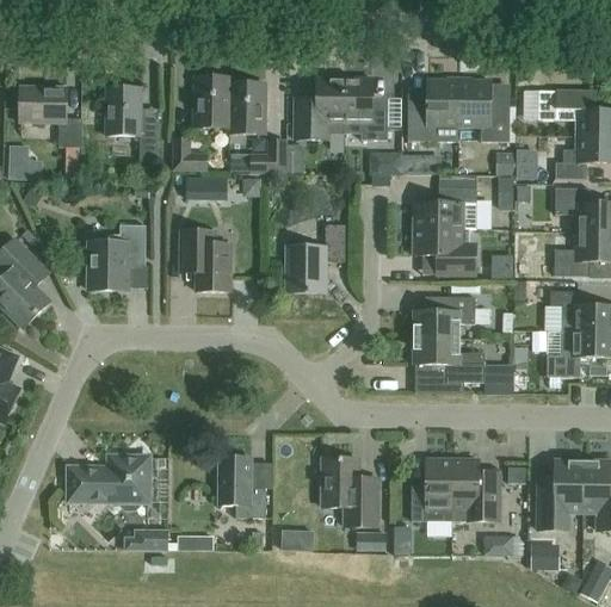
[(392,90),(390,64),(380,64),(381,90),(392,90)]
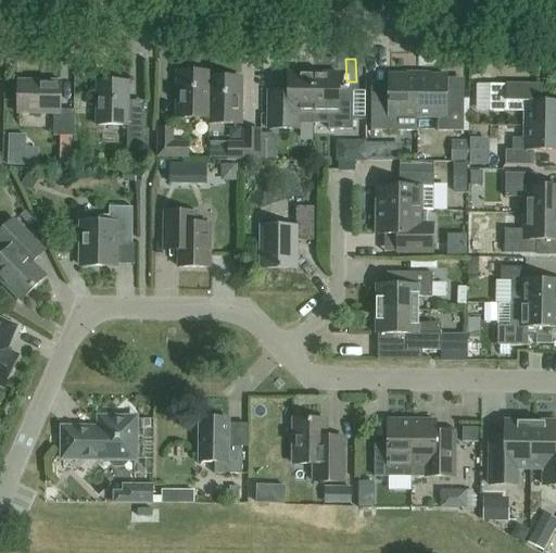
[(209,121),(210,70),(178,68),(177,115),(209,115),(209,121)]
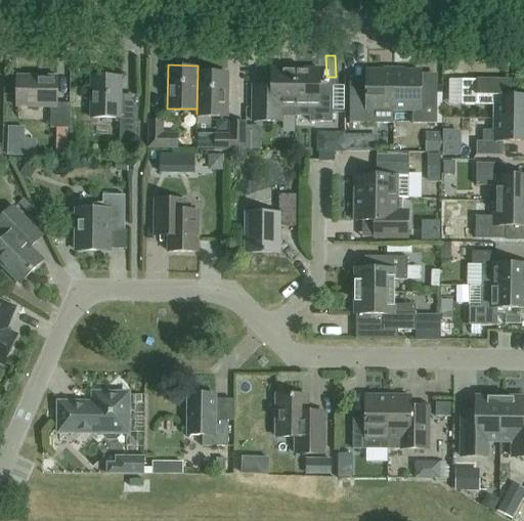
[(198,66),(197,114),(227,115),(227,71),(198,71),(199,66),(198,66)]
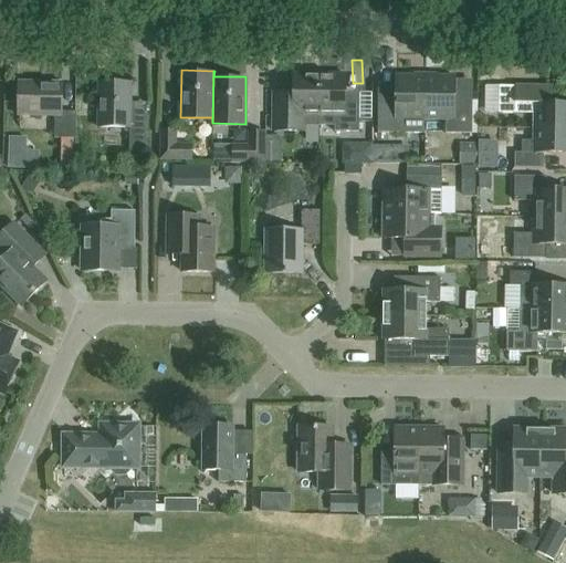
[(320,112),(320,72),(293,72),(293,101),(280,101),(280,128),(304,128),(304,112),(320,112)]
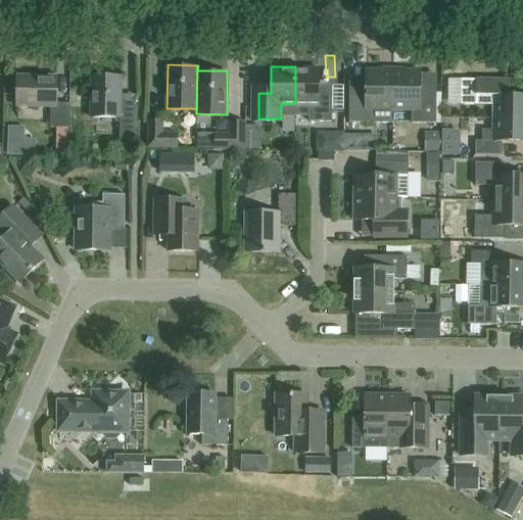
[(295,103),(310,104),(310,120),(332,120),(332,94),(319,93),(320,66),(295,66),(295,103)]
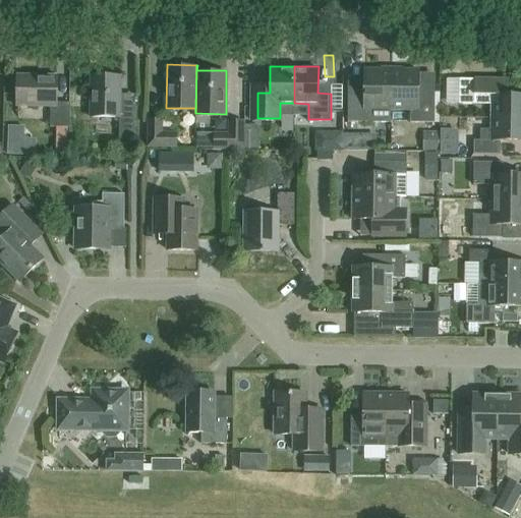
[(391,120),(391,108),(392,67),(364,67),(364,90),(348,90),(348,120),(372,120),(391,120)]
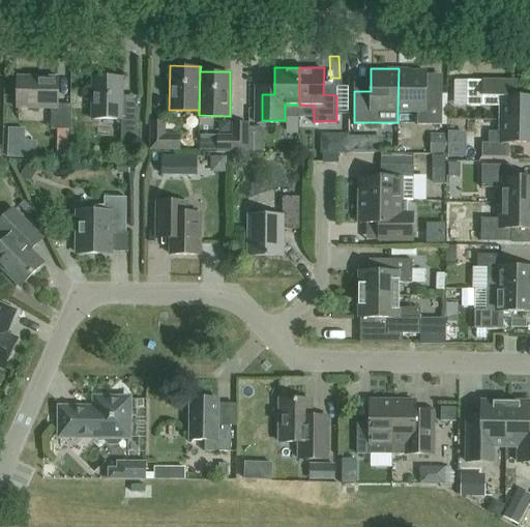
[(399,68),(398,110),(417,110),(417,122),(442,122),(442,92),(425,92),(425,68),(399,68)]
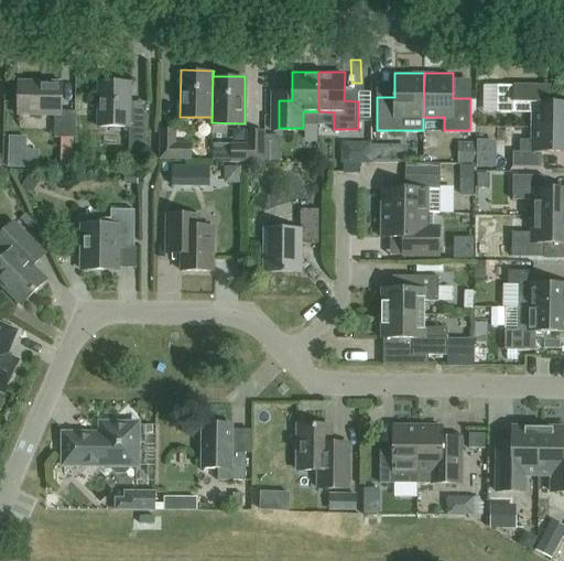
[(62,79),(19,79),(18,112),(55,114),(54,136),(75,136),(76,109),(62,109),(62,79)]
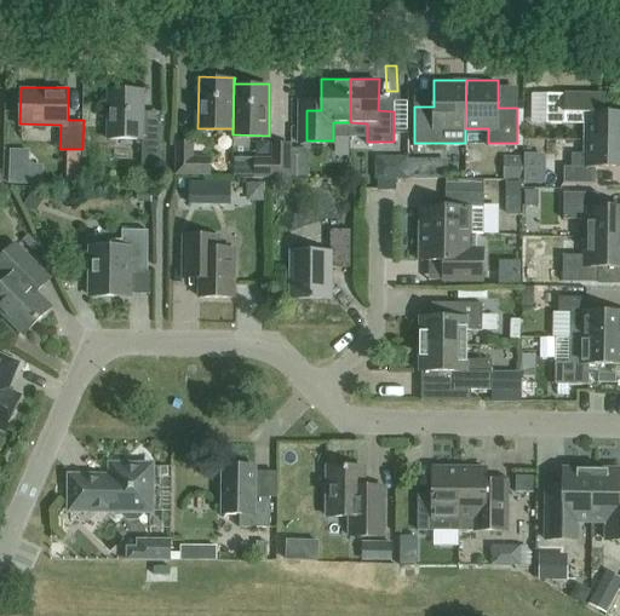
[(143,88),(109,88),(108,137),(142,137),(142,162),(159,162),(160,120),(143,120),(143,88)]
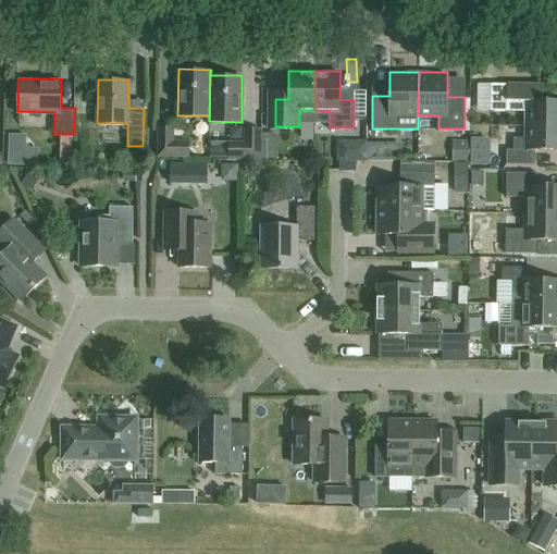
[(525,124),(556,124),(556,99),(543,99),(543,83),(491,82),(491,109),(525,109),(525,124)]
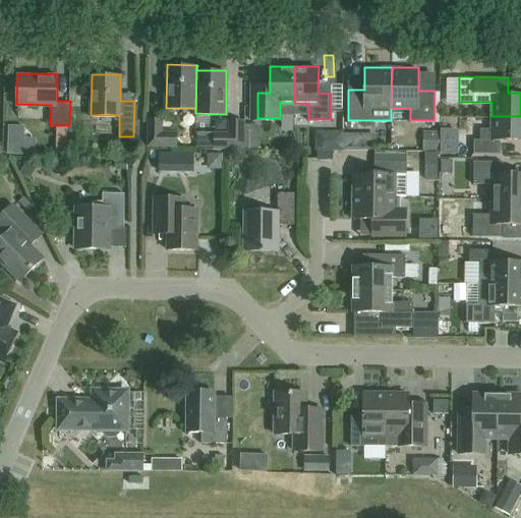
[(520,116),(491,116),(491,127),(480,126),(480,138),(473,138),(473,152),(501,152),(501,138),(520,138),(520,116)]
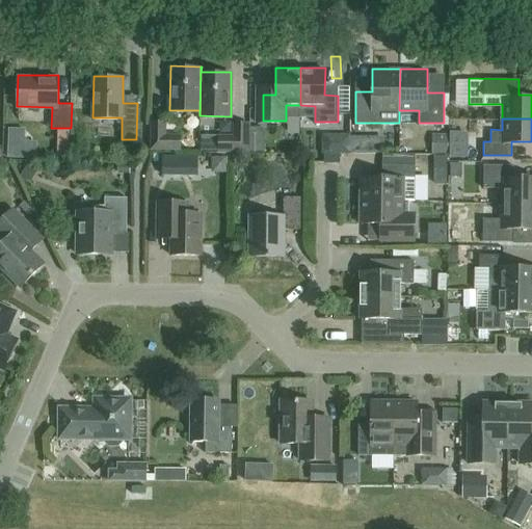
[(165,120),(150,120),(149,149),(180,149),(180,133),(165,132),(165,120)]
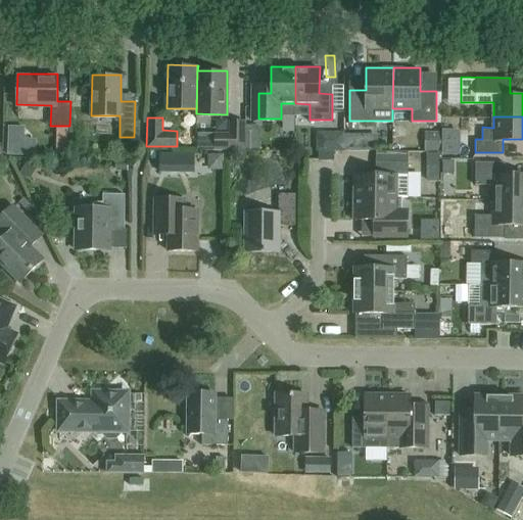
[(214,148),(245,148),(245,133),(244,133),(244,120),(228,120),(228,131),(214,131),(214,148)]
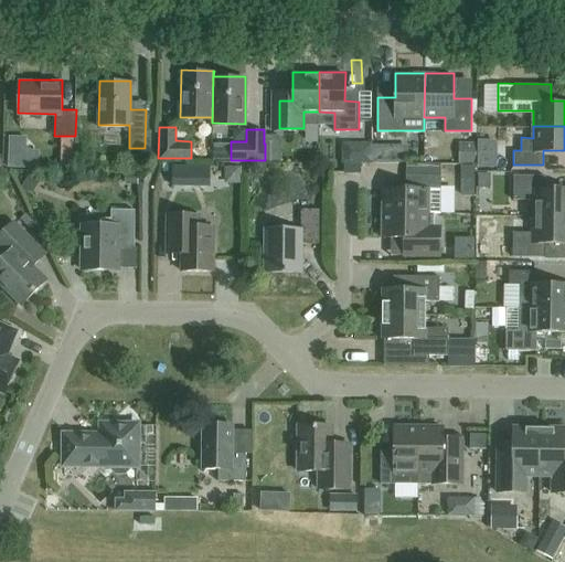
[(472,140),(458,140),(457,161),(472,162),(472,140)]
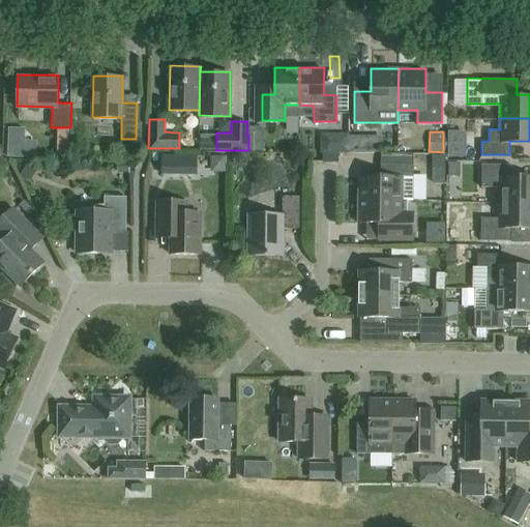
[(347,151),(347,134),(321,134),(321,151),(327,151),(327,160),(336,160),(336,151),(347,151)]
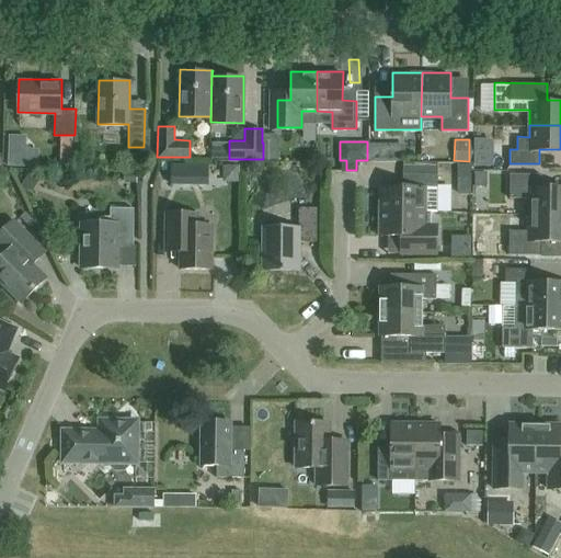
[(263,143),(263,159),(277,159),(277,143),(263,143)]
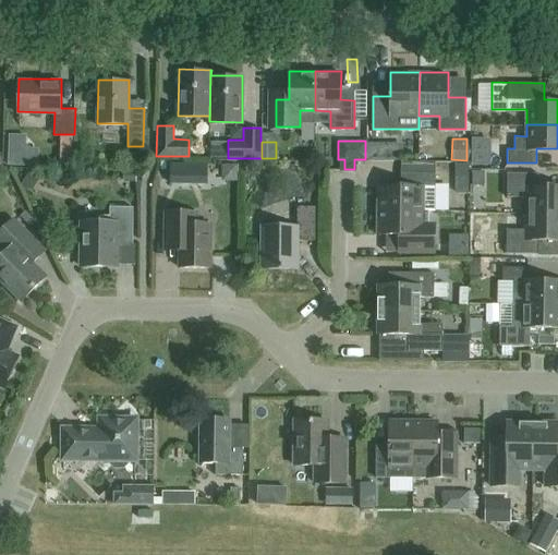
[(466,161),(453,161),(453,192),(466,192),(466,161)]
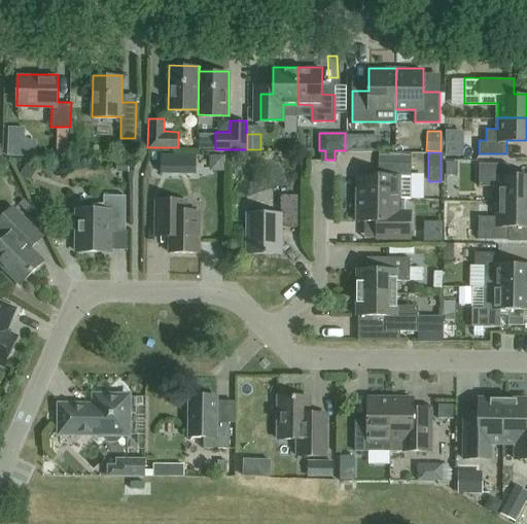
[(36,167),(26,161),(20,173),(30,178),(36,167)]
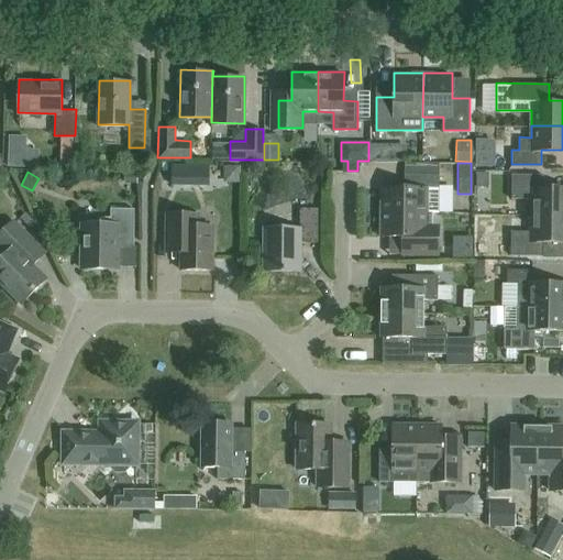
[(532,213),(562,213),(562,186),(543,187),(543,173),(511,173),(511,197),(532,197),(532,213)]
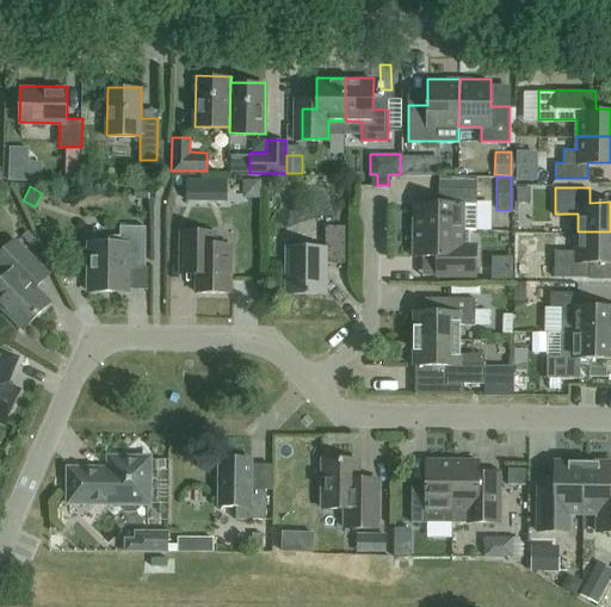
[(415,202),(414,228),(463,229),(463,204),(476,204),(476,189),(439,189),(439,202),(415,202)]
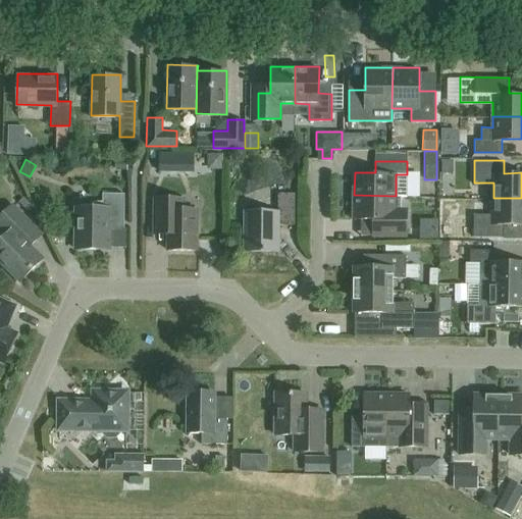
[(124,192),(103,192),(103,200),(98,200),(91,203),(91,207),(76,206),(75,247),(109,248),(109,230),(113,226),(124,226),(124,192)]
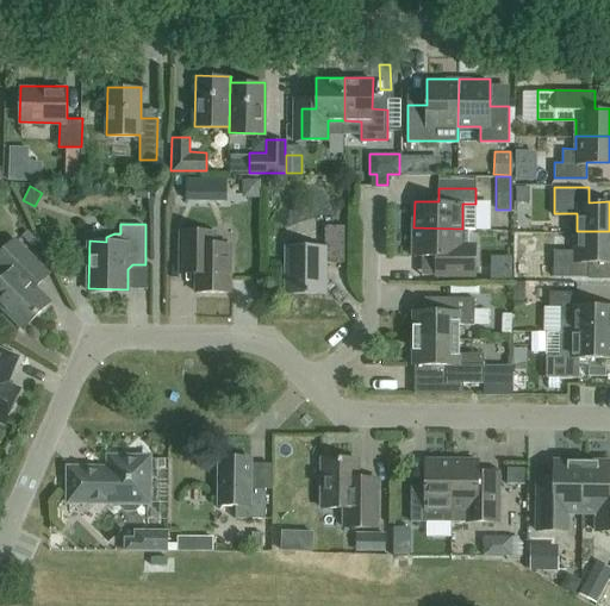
[(344,224),(325,224),(324,245),(287,245),(287,292),(324,292),(325,261),(344,261),(344,224)]
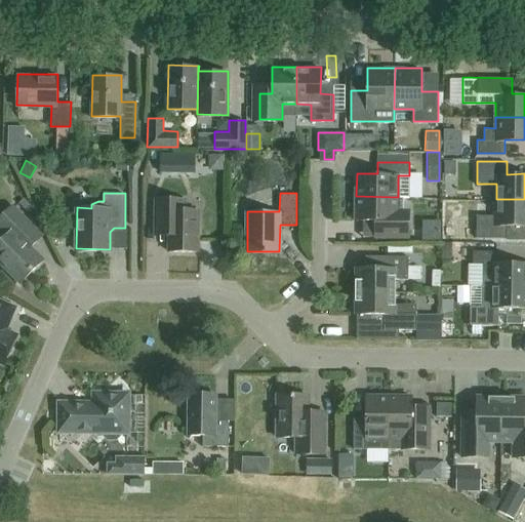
[(356,196),(356,218),(377,219),(377,232),(408,232),(409,219),(398,219),(398,197),(356,196)]
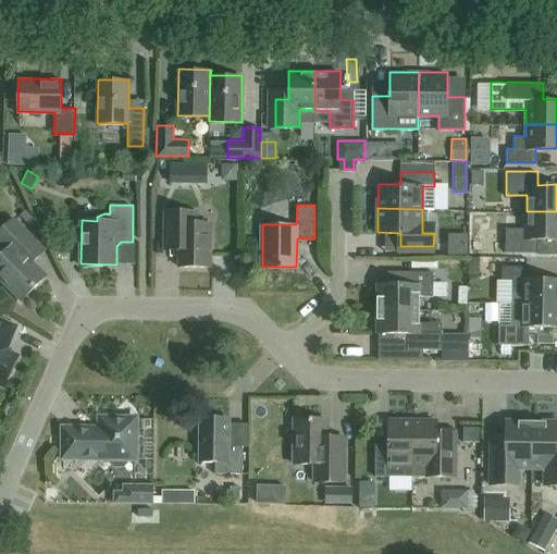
[(196,210),(165,209),(164,247),(180,248),(180,266),(210,266),(210,222),(196,222),(196,210)]
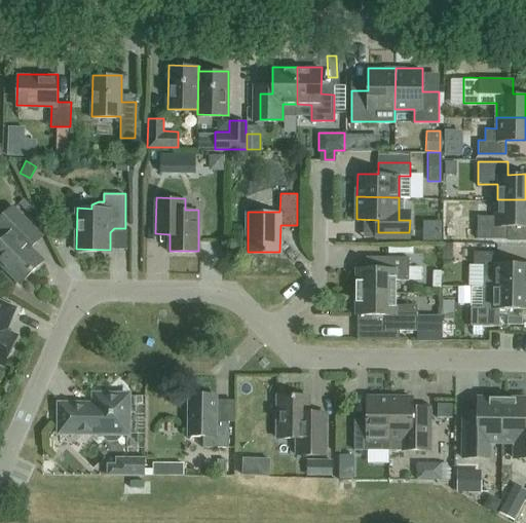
[(525,199),(497,199),(497,215),(477,215),(477,228),(466,228),(465,236),(506,237),(508,225),(525,224),(525,199)]
